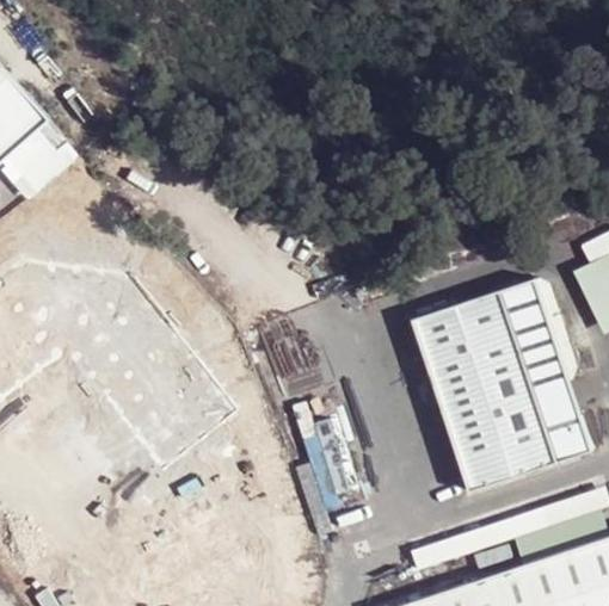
[(0,164),(43,125),(0,78),(0,164)]
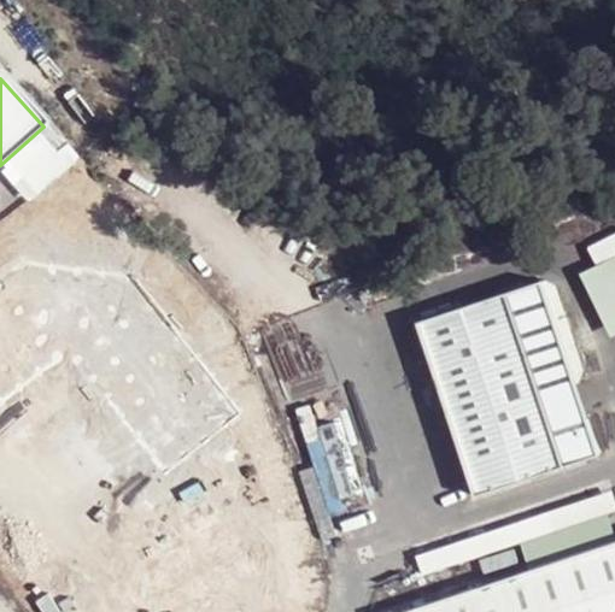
[(614,339),(614,239),(585,253),(592,270),(577,280),(605,343),(614,339)]
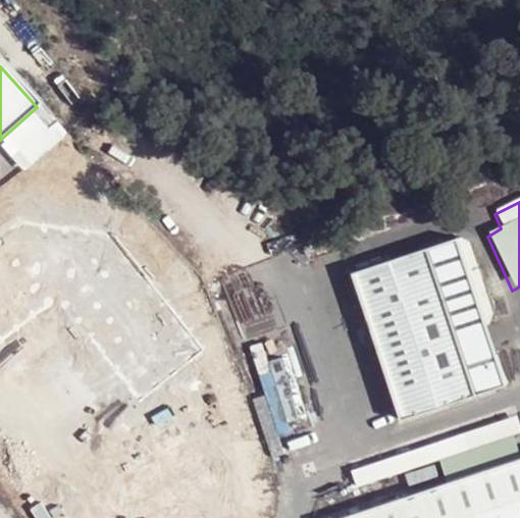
[(484,327),(455,239),(350,273),(398,422),(504,387),(484,327)]
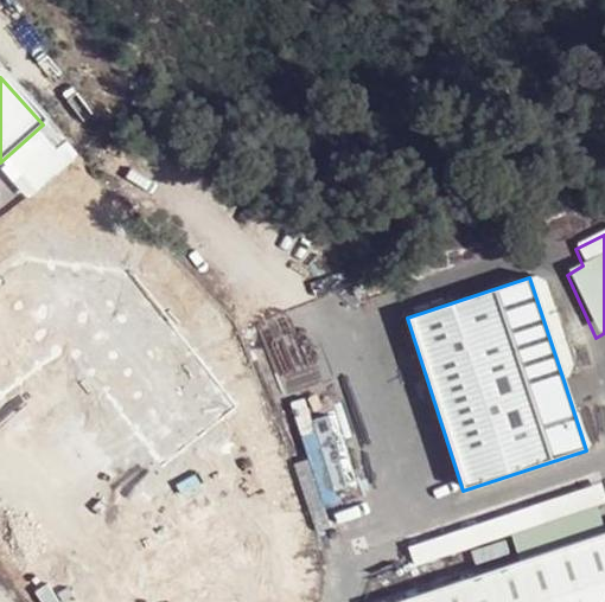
[(543,282),(529,277),(564,380),(572,369),(543,282)]
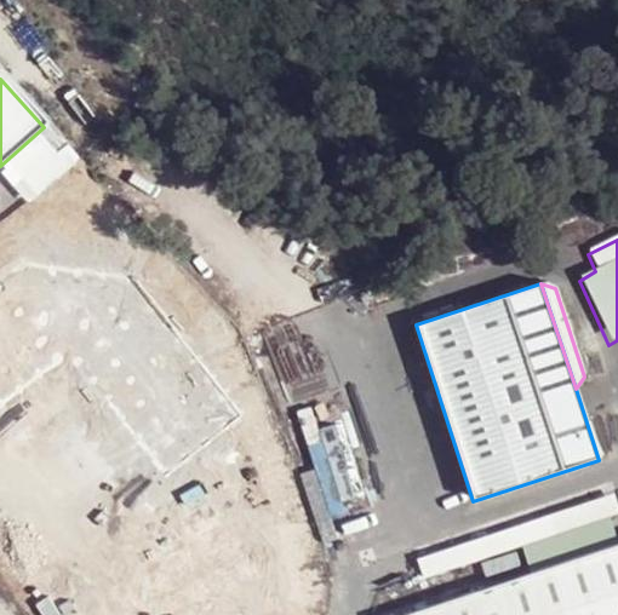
[(4,440),(66,506),(76,496),(103,524),(114,515),(90,489),(135,448),(109,421),(97,434),(56,391),(4,440)]
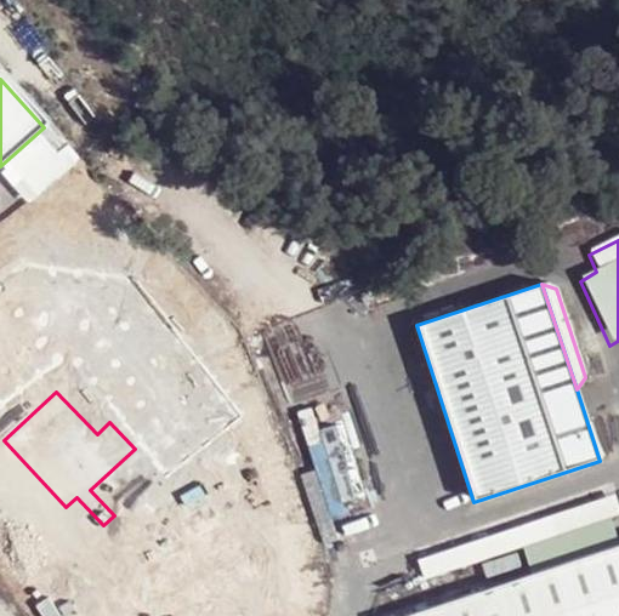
[(618,501),(617,494),(419,559),(425,580),(618,515),(618,501)]
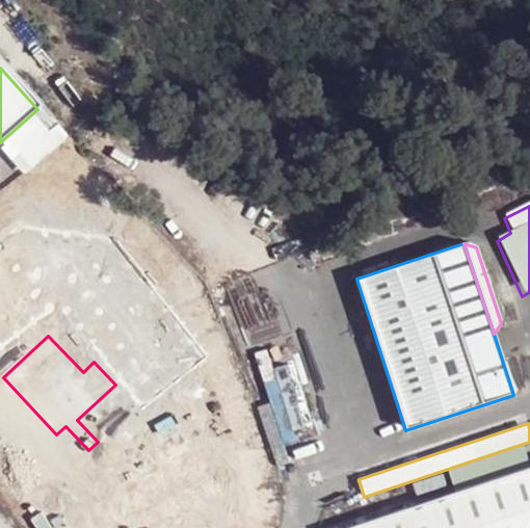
[(204,458),(215,449),(203,433),(188,445),(201,460),(204,458)]
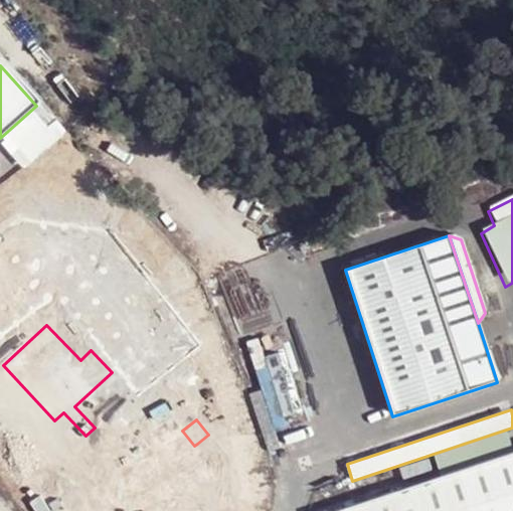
[(208,435),(197,444),(207,457),(220,447),(208,435)]
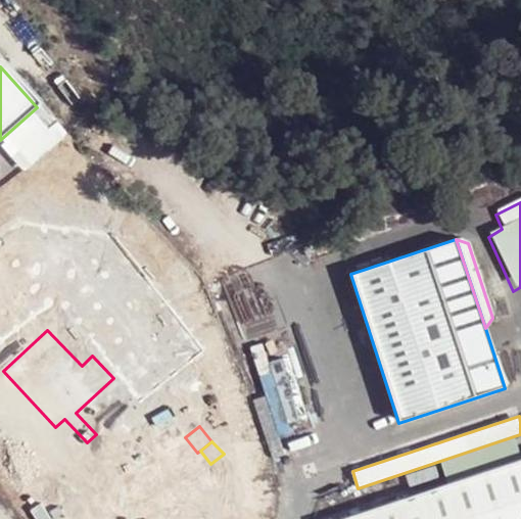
[(207,467),(198,457),(148,496),(157,508),(207,467)]
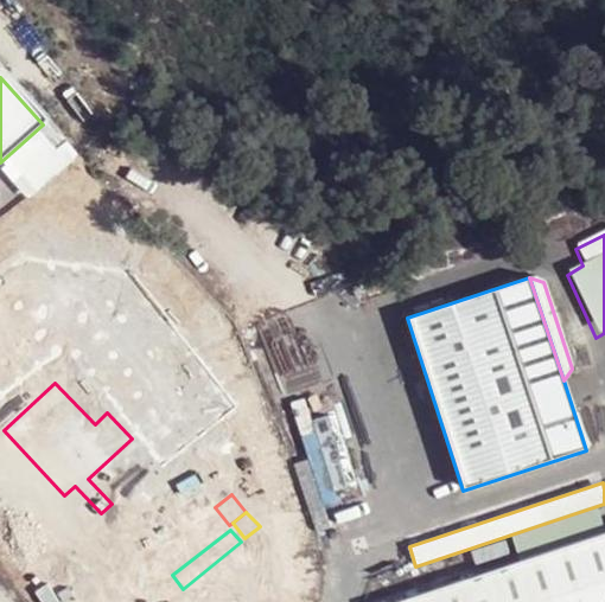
[(604,601),(604,531),(393,601),(604,601)]
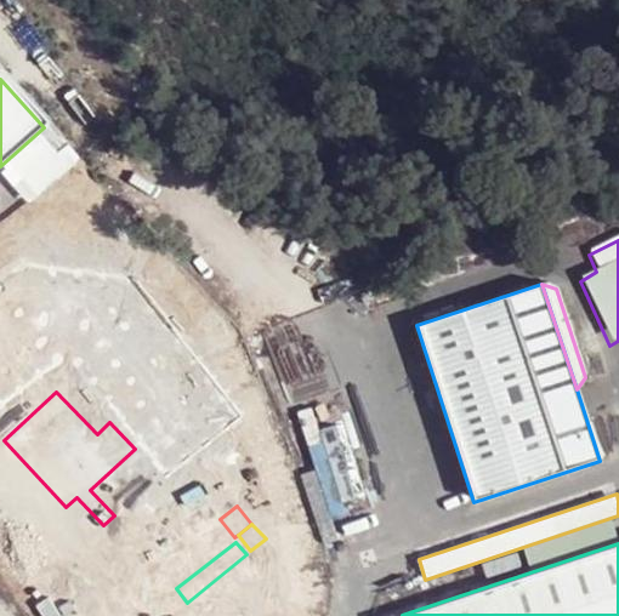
[(256,568),(249,558),(237,566),(244,576),(256,568)]
